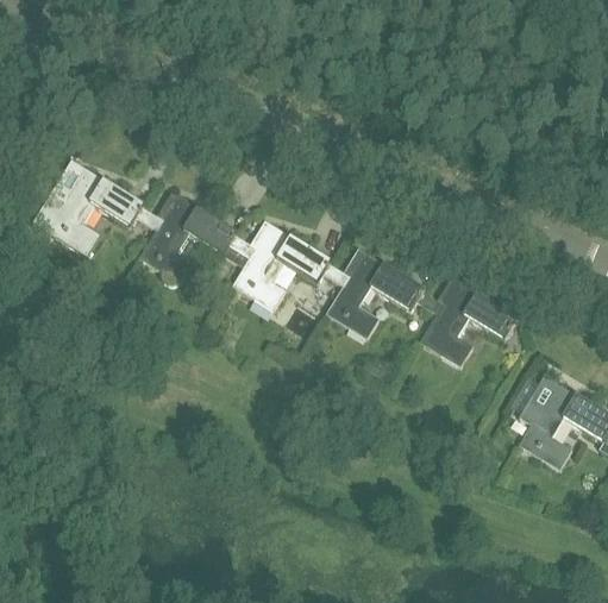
[(136,217),(144,223),(150,212),(142,207),(143,205),(70,161),(33,223),(86,255),(98,234),(81,224),(93,205),(130,227),(136,217)]
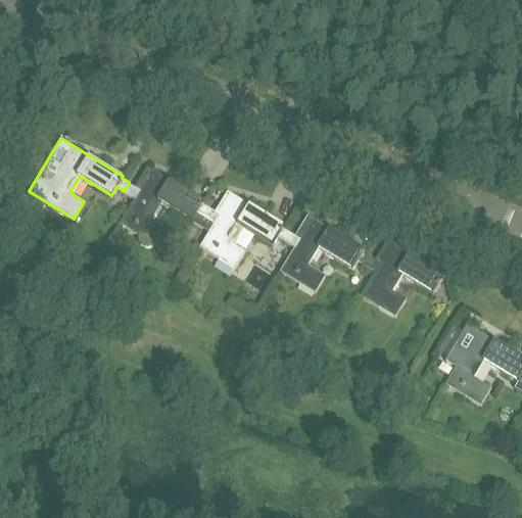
[(134,186),(129,182),(124,191),(134,197),(120,221),(138,232),(138,237),(140,241),(144,243),(149,244),(153,242),(154,242),(164,225),(151,217),(161,200),(192,219),(197,210),(204,215),(209,206),(202,202),(203,200),(146,166),(134,186)]
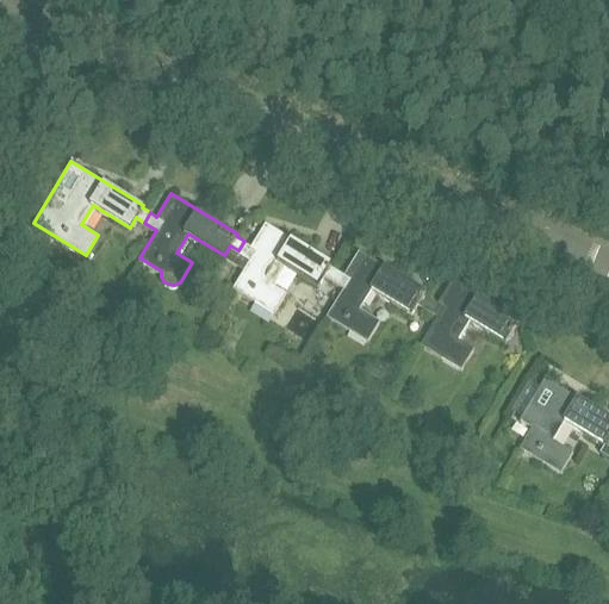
[(329,263),(330,261),(265,220),(250,244),(244,241),(238,250),(250,257),(232,286),(274,310),(286,291),(272,282),(285,263),(317,284),(323,273),(331,279),(337,269),(329,263)]
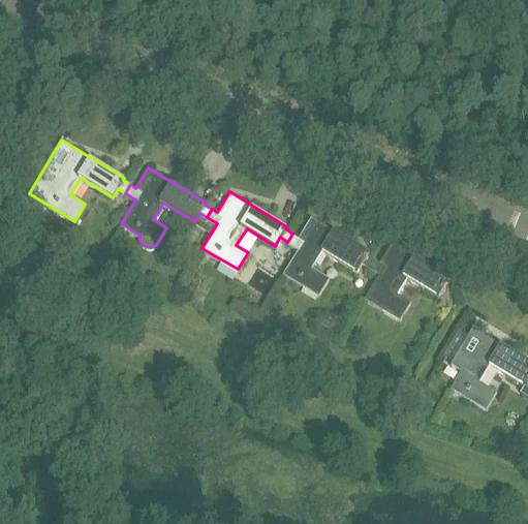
[(298,237),(292,234),(287,242),(298,248),(283,272),(318,294),(329,277),(311,266),(321,249),(356,271),(362,262),(369,266),(374,257),(367,253),(368,251),(311,216),(298,237)]
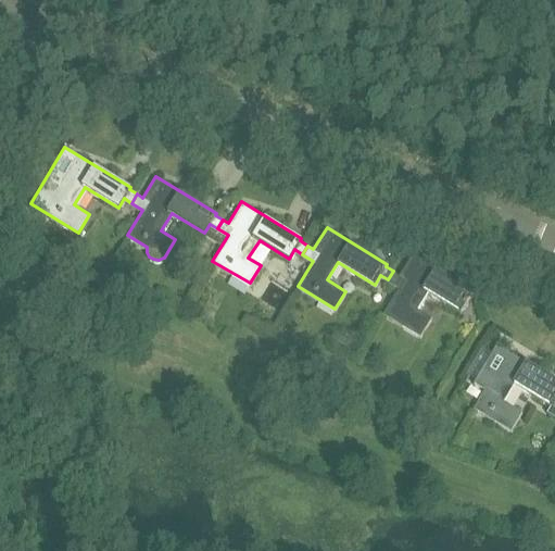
[(399,274),(393,271),(388,279),(399,287),(383,312),(419,335),(431,316),(413,305),(424,288),(459,310),(464,302),(466,303),(468,301),(466,300),(472,289),(412,252),(399,274)]
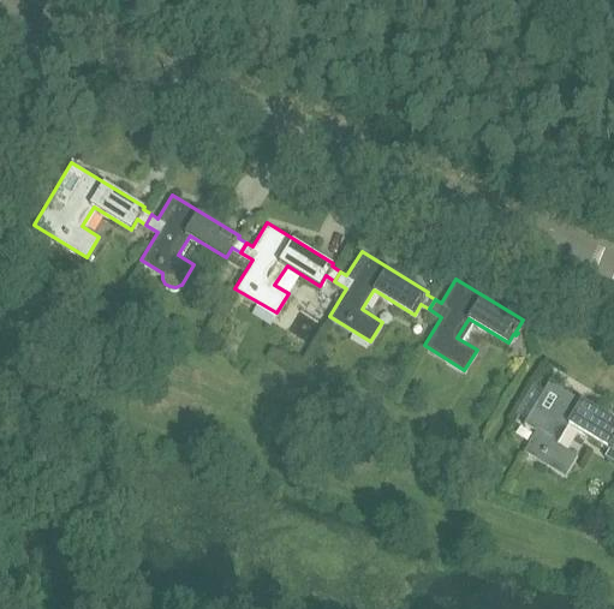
[(613,436),(613,418),(548,378),(523,421),(536,428),(523,449),(564,473),(577,454),(556,441),(568,422),(608,446),(613,436)]
